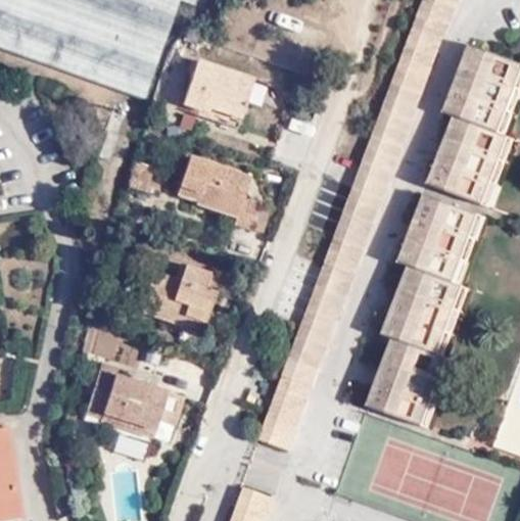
[(0,47),(141,96),(173,0),(181,0),(190,3),(191,0),(0,0),(0,47)]
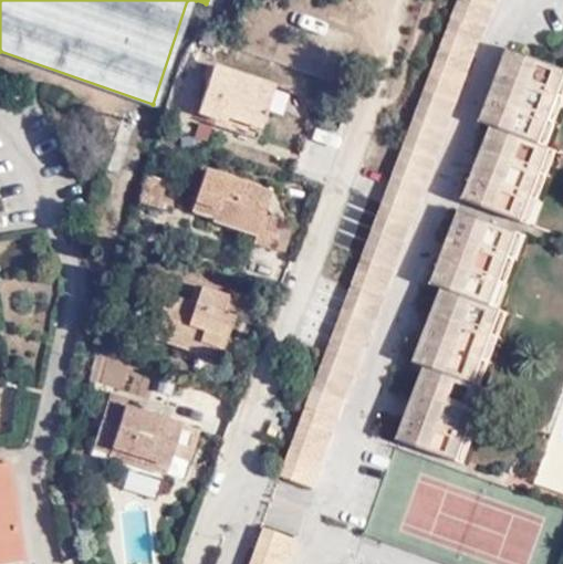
[(455,0),(303,405),(335,417),(458,89),(483,20),(491,0),(455,0)]
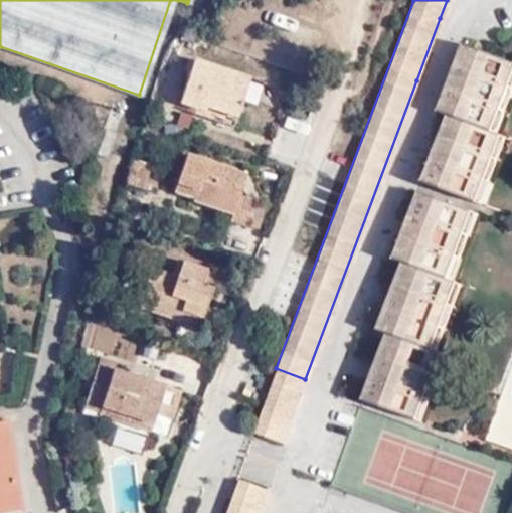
[(495,82),(503,59),(459,44),(456,51),(459,52),(442,105),(437,103),(435,111),(444,114),(441,123),(445,125),(427,174),(421,172),(418,180),(464,197),(472,175),(480,153),(488,131),(479,127),(487,105),(495,82)]
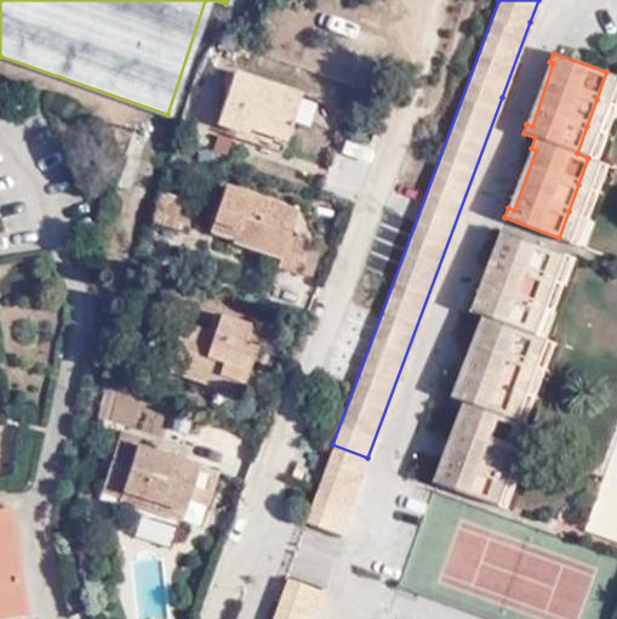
[(224,87),(212,121),(243,132),(245,126),(281,138),(296,92),(230,71),(229,73),(222,69),(217,85),(224,87)]
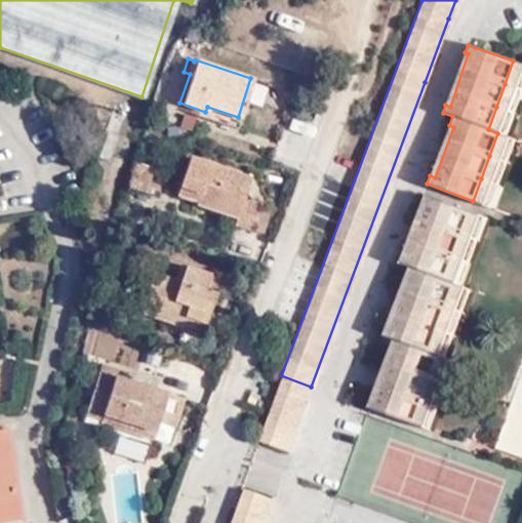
[(521,64),(513,61),(505,84),(521,90),(521,64)]
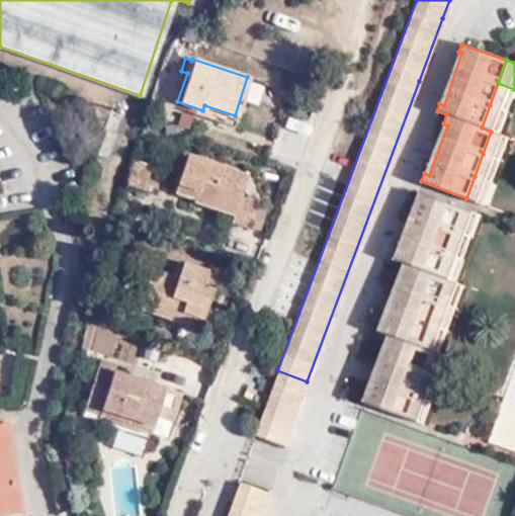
[(514,96),(514,89),(498,83),(490,105),(509,113),(514,96)]
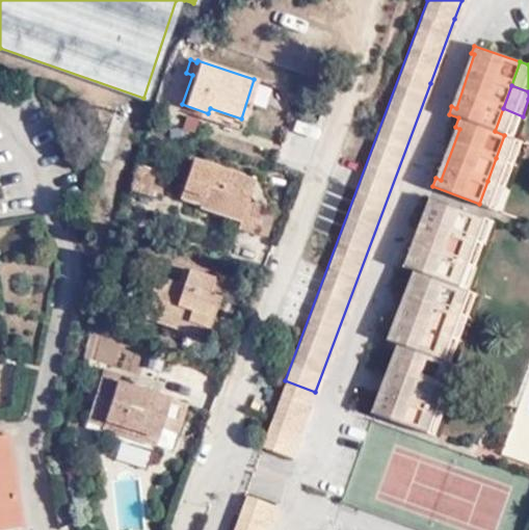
[(208,113),(182,104),(181,110),(237,128),(241,118),(210,108),(208,113)]
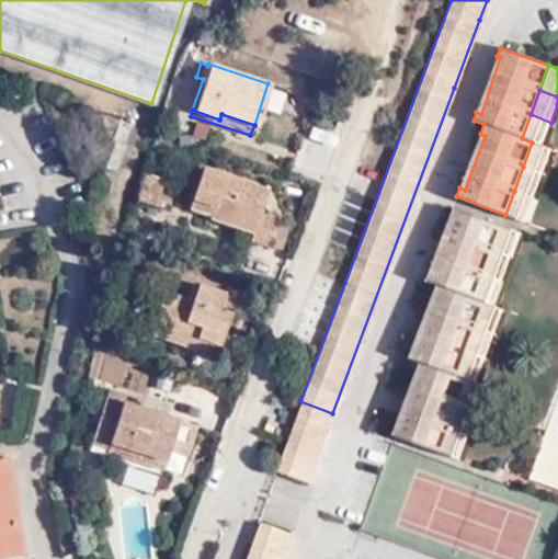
[(551,123),(531,114),(522,138),(532,143),(543,147),(551,123)]
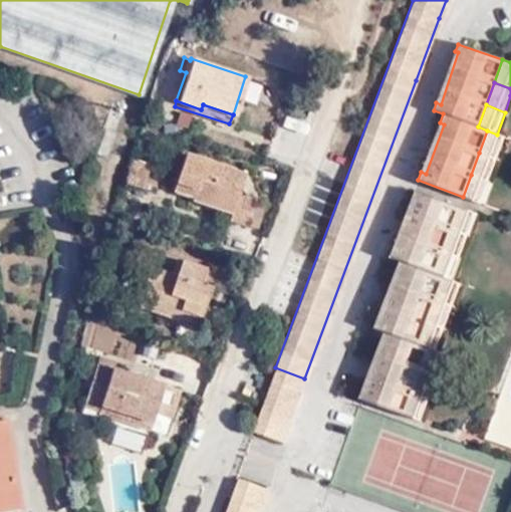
[(497,135),(487,131),(479,153),(497,159),(505,138),(497,135)]
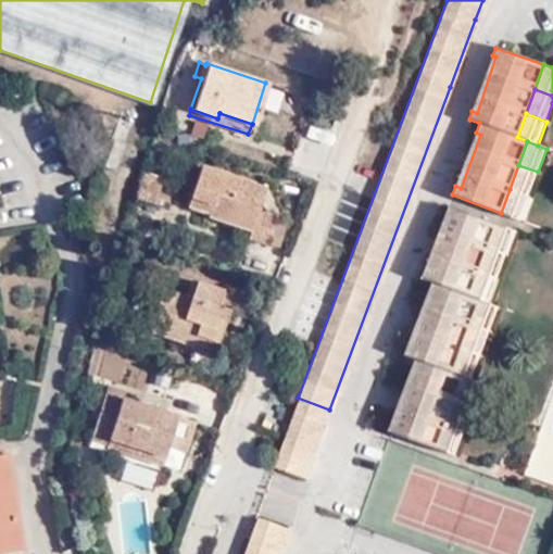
[(510,189),(530,197),(538,172),(518,165),(510,189)]
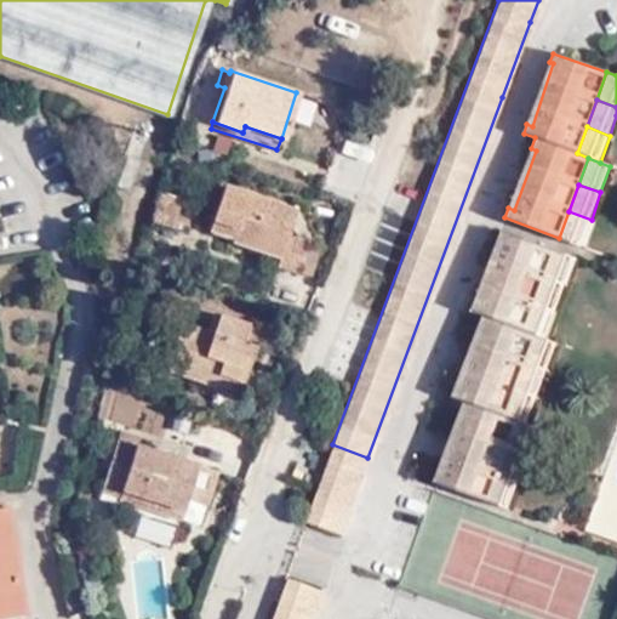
[(293,272),(293,271),(301,245),(302,240),(285,236),(293,210),(221,186),(211,217),(233,226),(230,238),(276,254),(274,266),(293,272)]
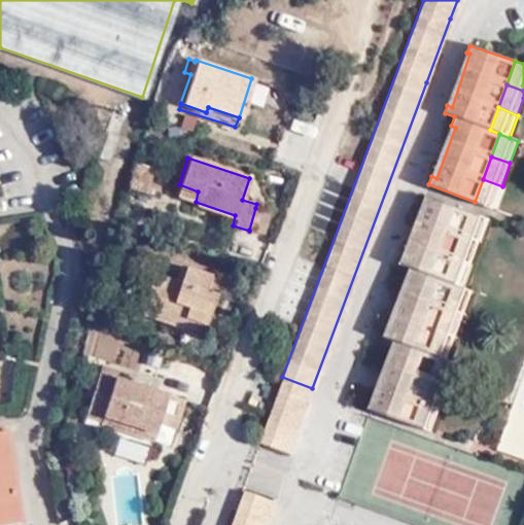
[(145,195),(152,169),(132,163),(126,188),(145,195)]
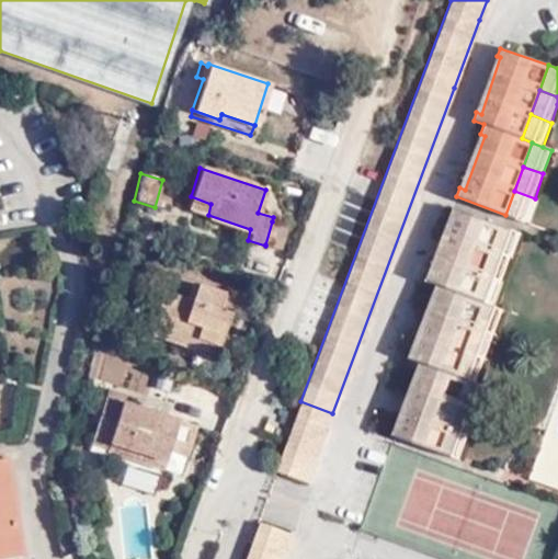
[(514,191),(505,215),(525,223),(535,198),(514,191)]
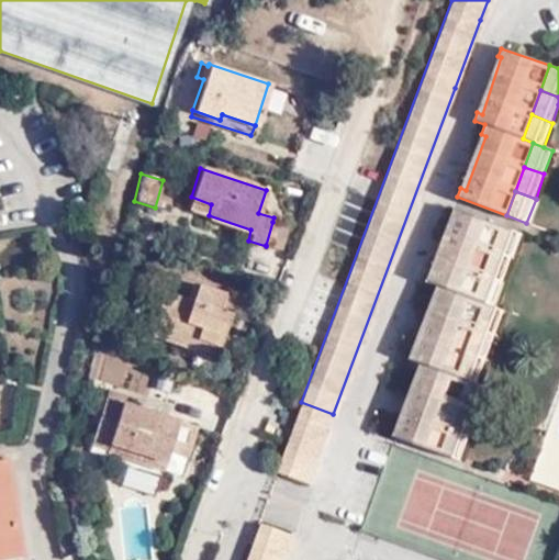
[(188,209),(209,215),(211,204),(191,197),(188,209)]
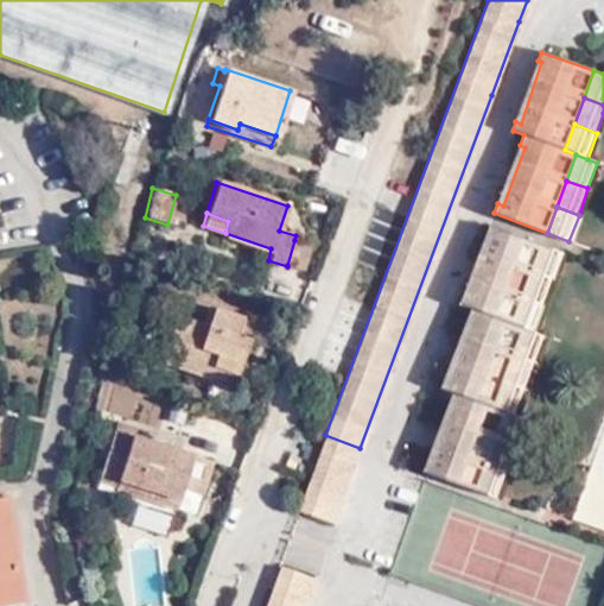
[(532,269),(540,244),(488,223),(484,234),(489,235),(469,294),(463,291),(459,303),(470,307),(465,319),(469,320),(449,378),(443,378),(442,387),(450,390),(445,403),(450,405),(430,462),(425,462),(421,472),(476,492),(487,464),(495,436),(504,409),(495,406),(504,380),(514,352),(523,324),(513,321),(522,296),(532,269)]
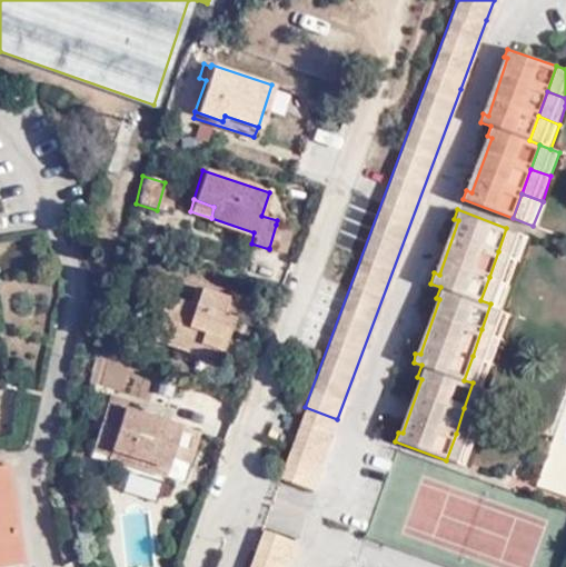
[(276,225),(269,248),(283,252),(290,229),(276,225)]
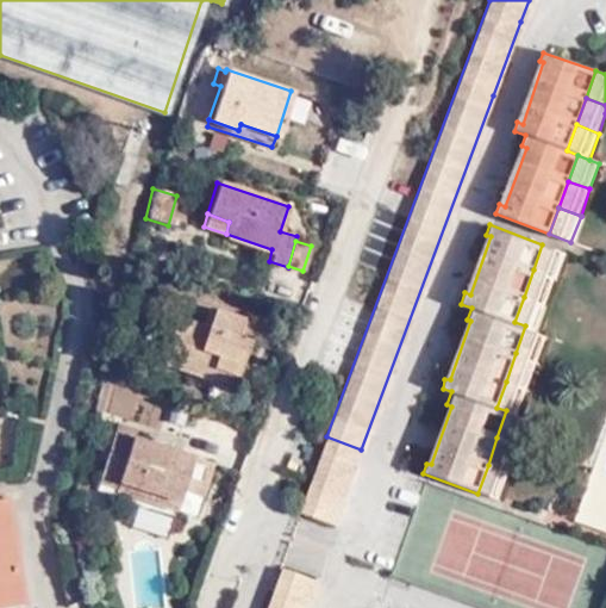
[(564,253),(542,244),(533,270),(556,278),(564,253)]
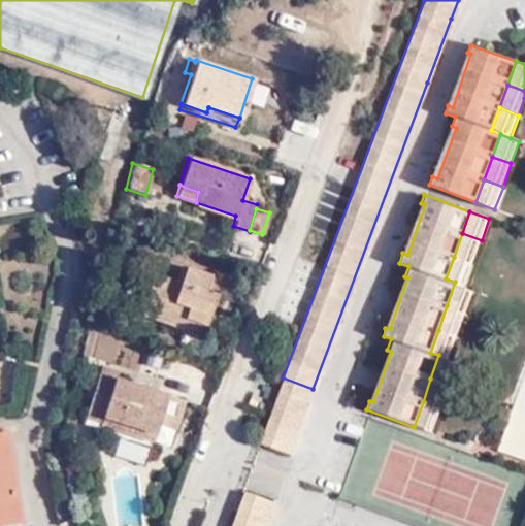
[(482,240),(462,233),(454,257),(473,264),(482,240)]
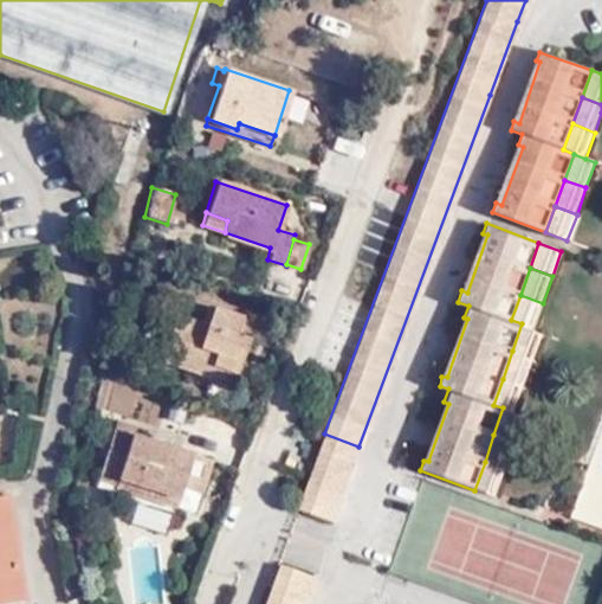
[(543,303),(520,295),(511,320),(522,323),(535,328),(543,303)]
